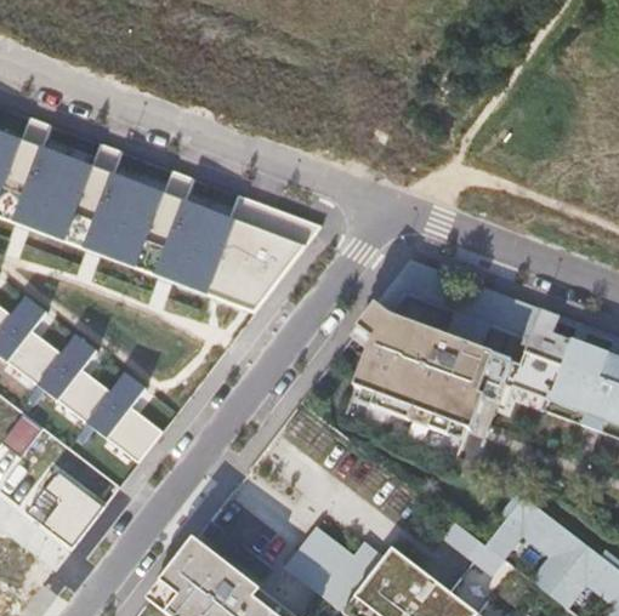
[(0,216),(253,311),(319,223),(238,192),(230,216),(185,198),(194,176),(170,166),(162,190),(113,171),(123,149),(98,141),(92,163),(41,144),(50,123),(29,114),(22,136),(0,129),(0,216)]
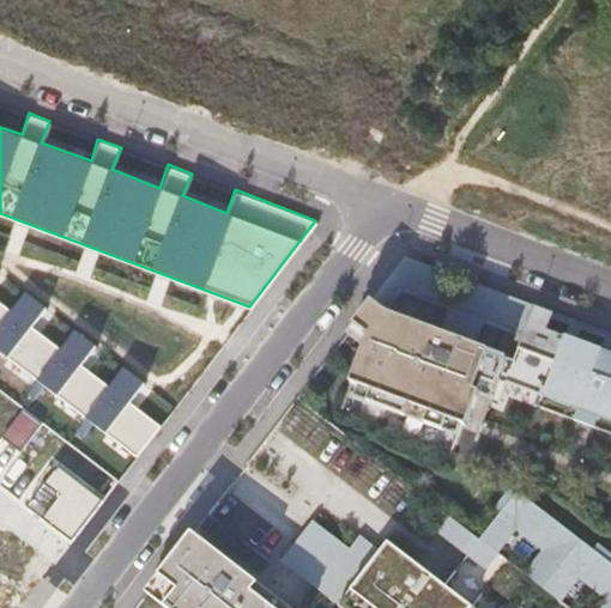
[(404,253),(382,280),(399,287),(407,290),(429,262),(404,253)]
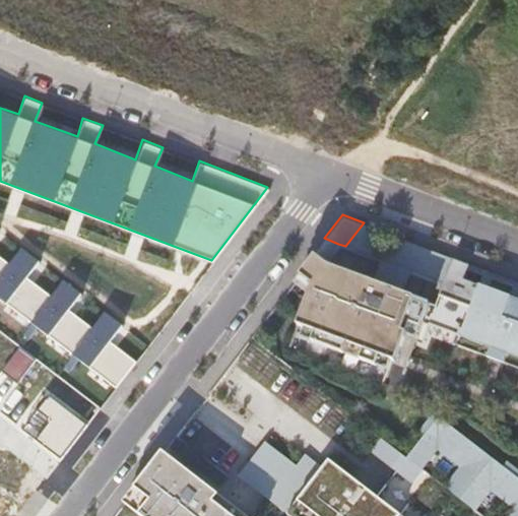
[(452,256),(364,222),(345,246),(442,282),(452,256)]
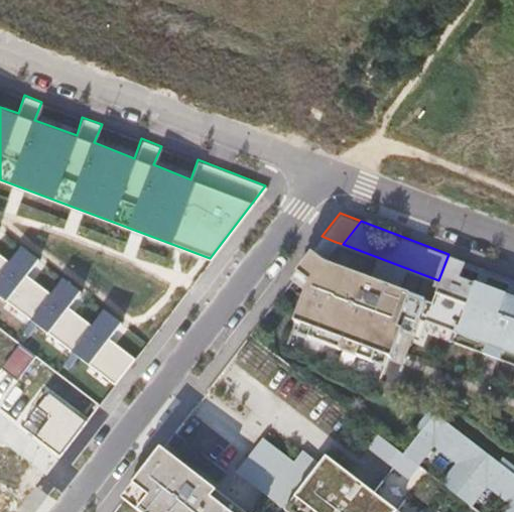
[(322,236),(311,250),(323,259),(336,242),(322,236)]
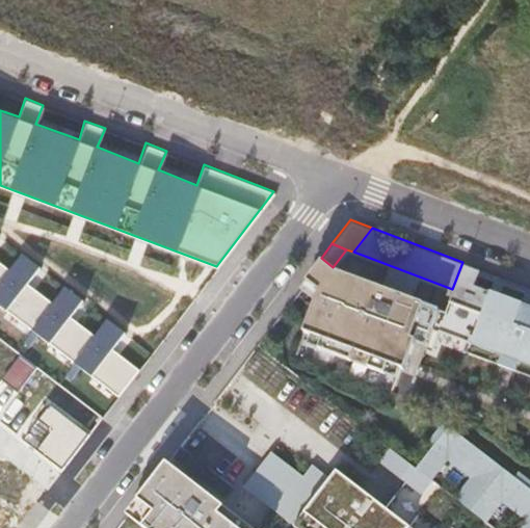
[(0,302),(31,326),(22,339),(28,344),(38,332),(74,361),(65,372),(71,376),(80,365),(116,395),(137,368),(111,347),(124,330),(107,318),(94,335),(70,313),(82,298),(65,286),(53,300),(28,282),(41,265),(23,252),(10,268),(0,260),(0,302)]
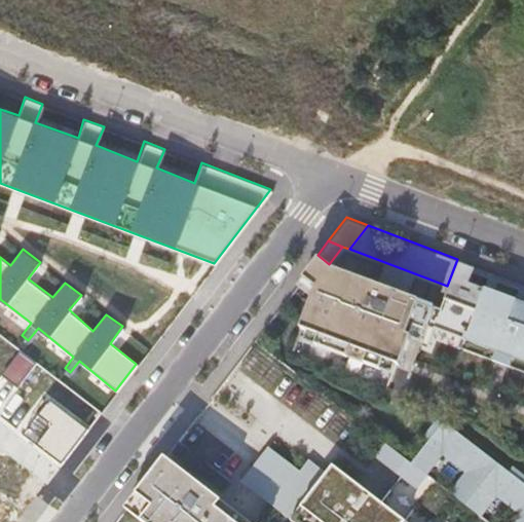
[(329,264),(317,255),(302,275),(316,286),(299,326),(309,329),(317,332),(313,341),(313,342),(345,355),(346,355),(349,345),(366,351),(363,361),(378,367),(378,366),(382,357),(394,361),(399,363),(411,329),(415,319),(425,323),(463,337),(494,348),(491,358),(509,365),(509,364),(513,356),(523,359),(523,284),(520,283),(514,296),(493,289),(498,274),(489,270),(484,285),(468,278),(473,264),(457,259),(447,286),(440,306),(331,266),(329,264)]
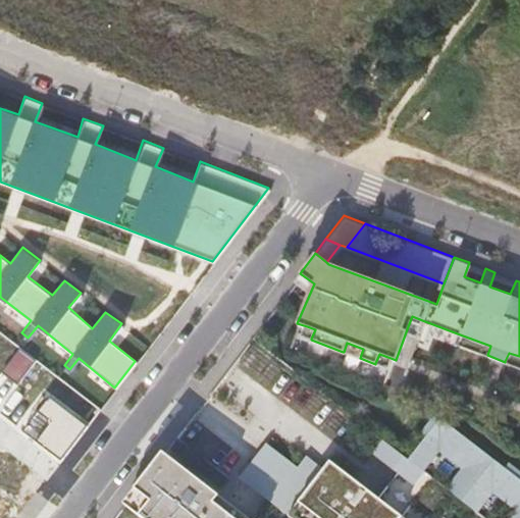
[(412,316),(408,326),(418,330),(422,320),(412,316)]
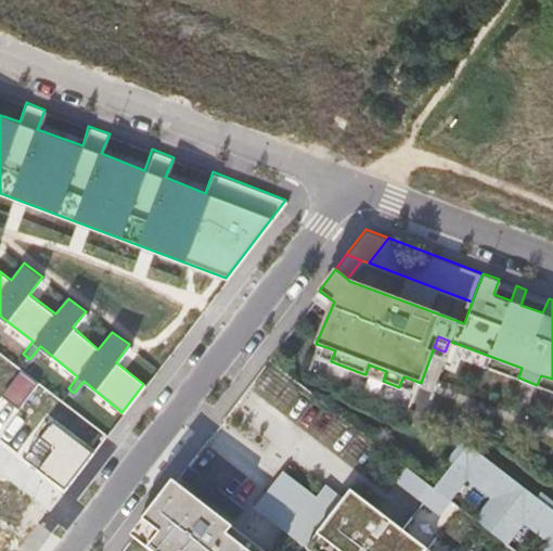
[(335,350),(326,347),(323,357),(331,360),(335,350)]
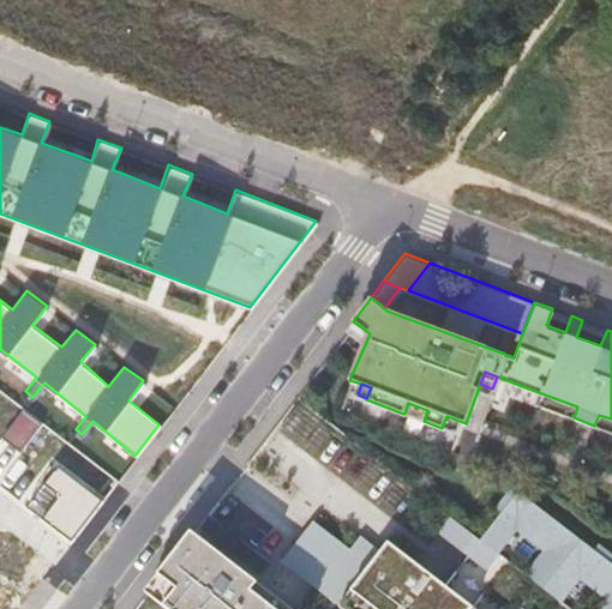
[(574,417),(577,406),(541,393),(538,404),(574,417)]
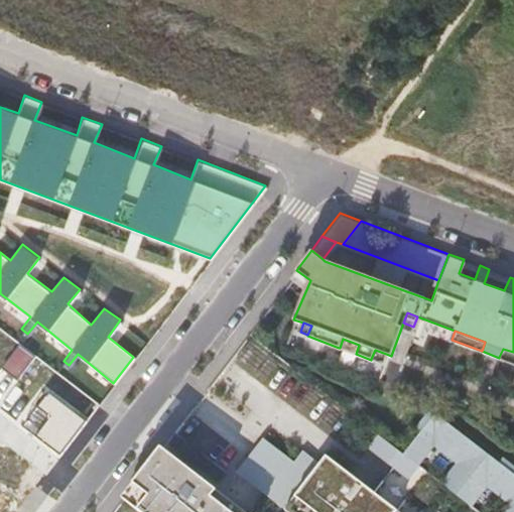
[(359,345),(343,339),(340,348),(356,354),(359,345)]
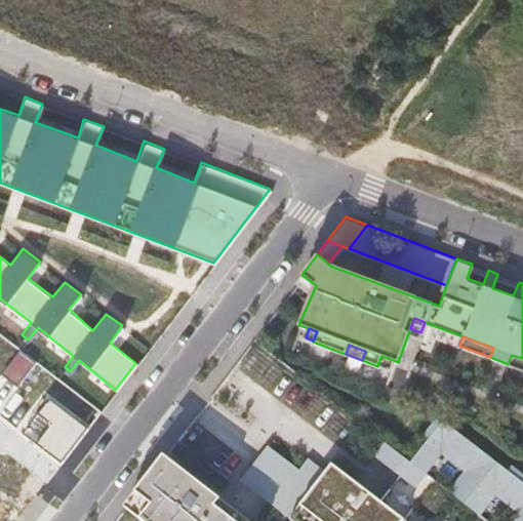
[(18,348),(0,372),(16,385),(35,360),(18,348)]
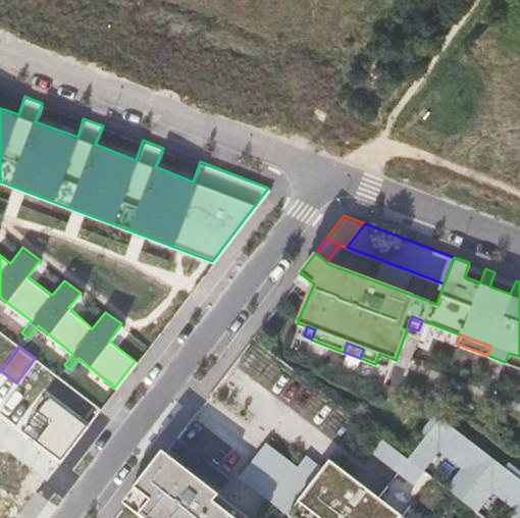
[(519,356),(509,353),(505,361),(519,367),(519,356)]
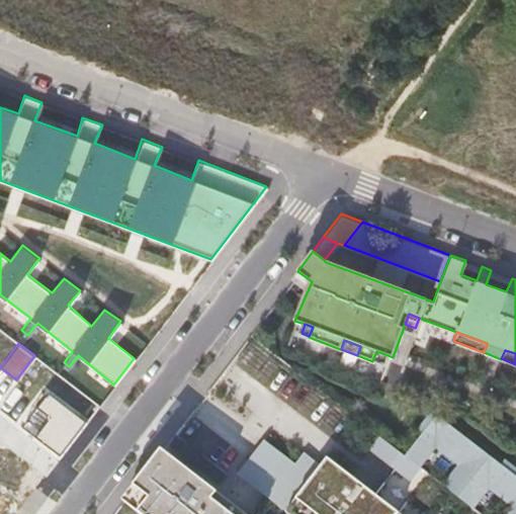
[(376,351),(372,360),(383,364),(388,355),(376,351)]
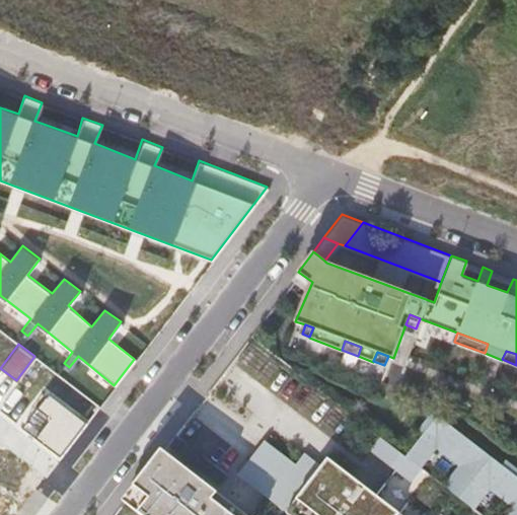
[(49,391),(22,425),(61,454),(87,421),(49,391)]
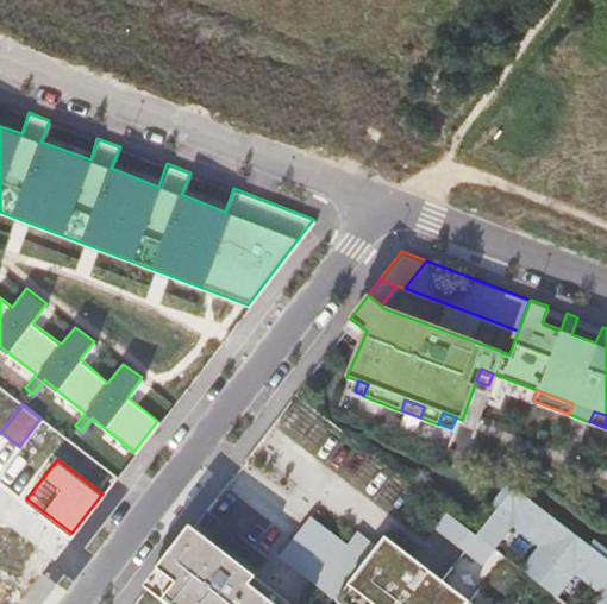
[(489,499),(495,505),(511,486),(504,482),(489,499)]
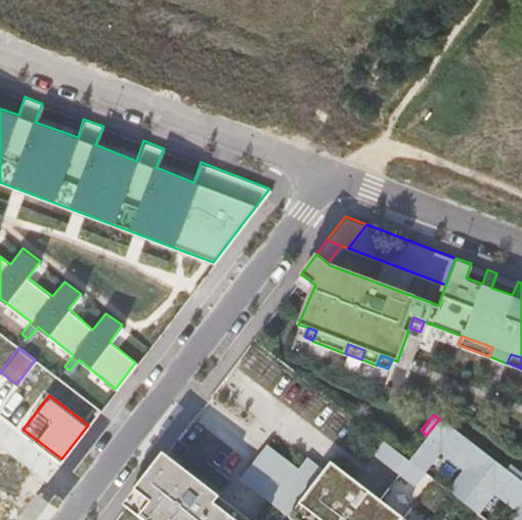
[(426,435),(408,458),(489,519),(521,519),(521,479),(505,467),(440,417),(439,419),(426,435)]
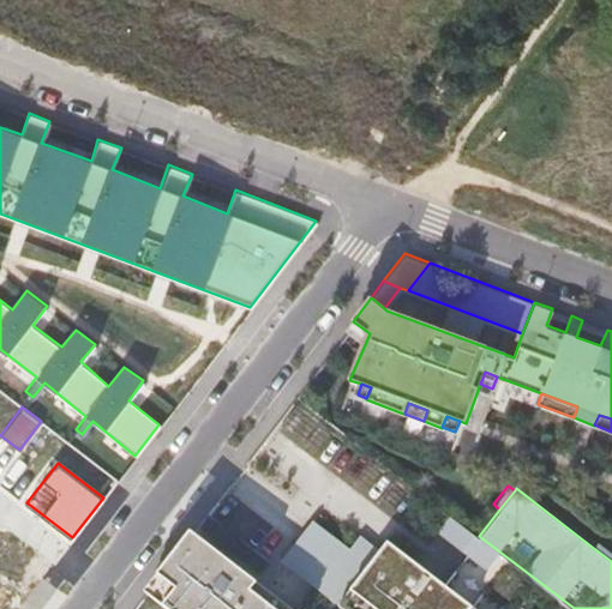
[(466,553),(479,536),(449,513),(437,530),(466,553)]
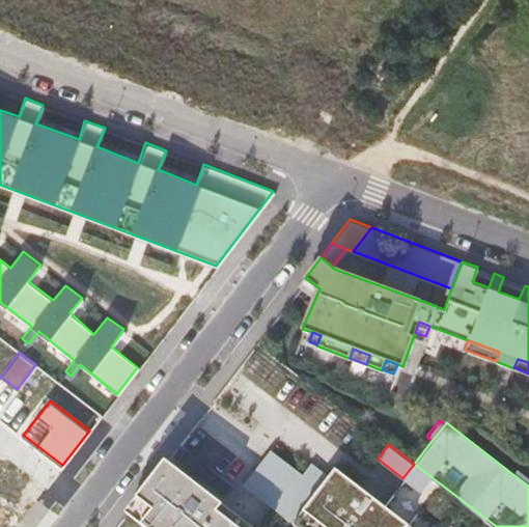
[(300,510),(329,474),(310,461),(302,472),(270,447),(242,482),(291,522),(298,526),(305,526),(311,520),(300,510)]
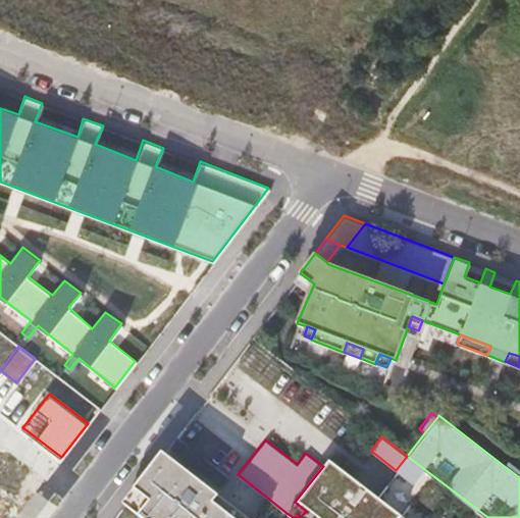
[(246,517),(247,516),(162,451),(135,487),(147,497),(136,511),(144,517),(246,517)]
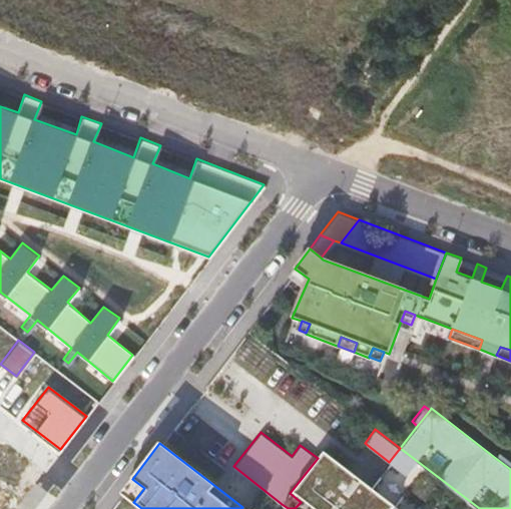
[(398,508),(323,451),(318,458),(290,493),(301,502),(295,508),(398,508)]
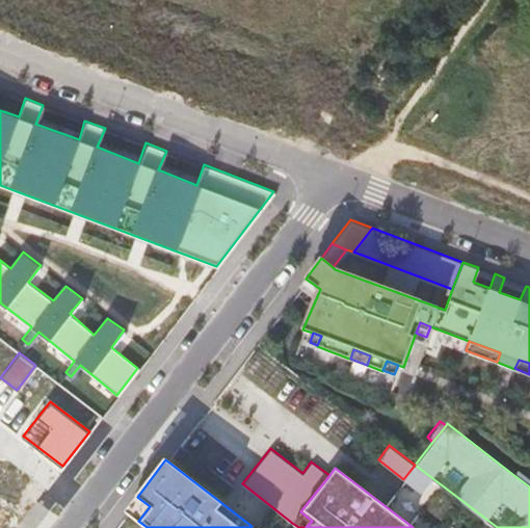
[(529,478),(518,468),(512,474),(529,486),(529,485),(529,478)]
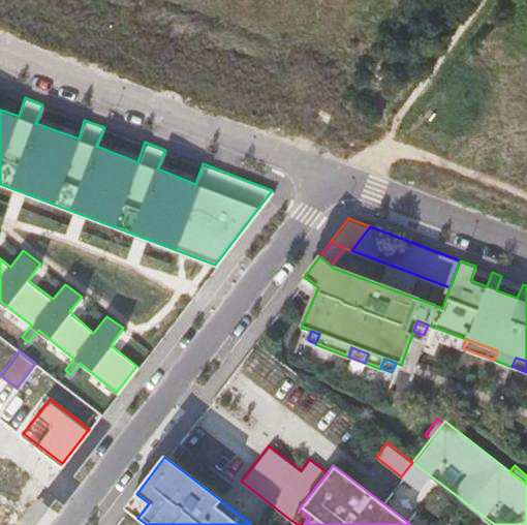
[(149,503),(136,494),(125,508),(137,518),(149,503)]
